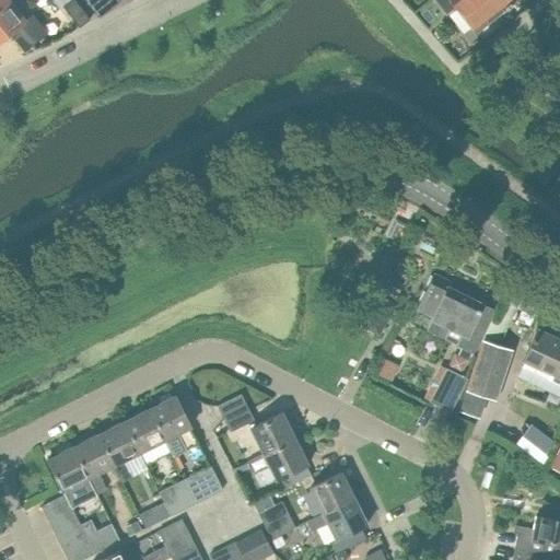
[(68,0),(61,6),(79,26),(90,18),(73,0),(68,0)]
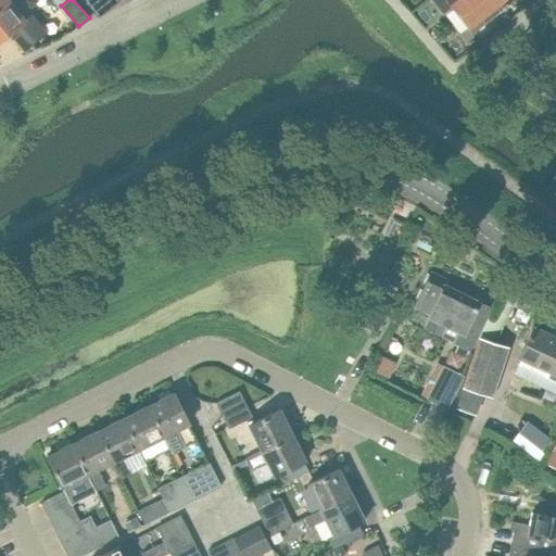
[(117,0),(85,0),(99,17),(119,1),(117,0)]
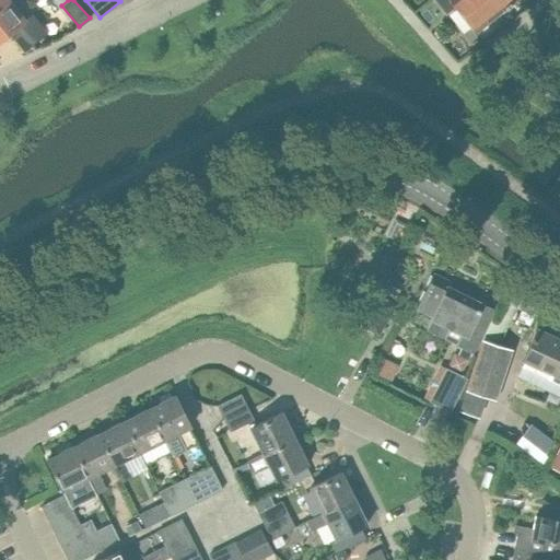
[(435,0),(445,12),(454,6),(474,32),(504,8),(505,9),(511,4),(510,4),(514,0),(435,0)]
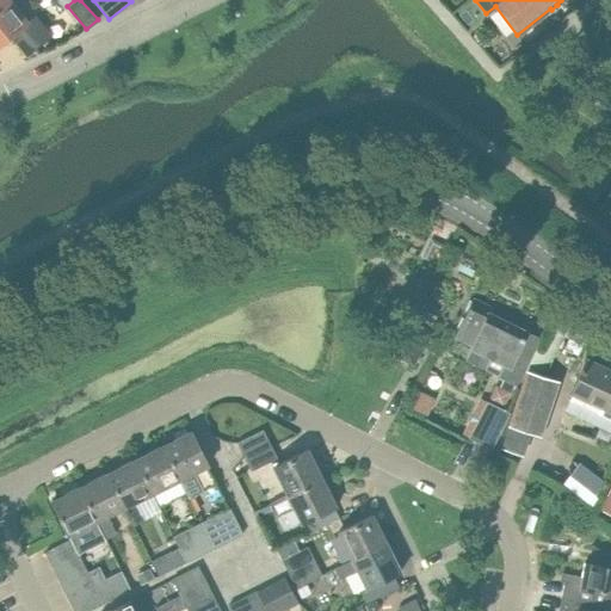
[(8,1),(0,7),(0,44),(11,36),(26,56),(53,36),(35,16),(25,23),(8,1)]
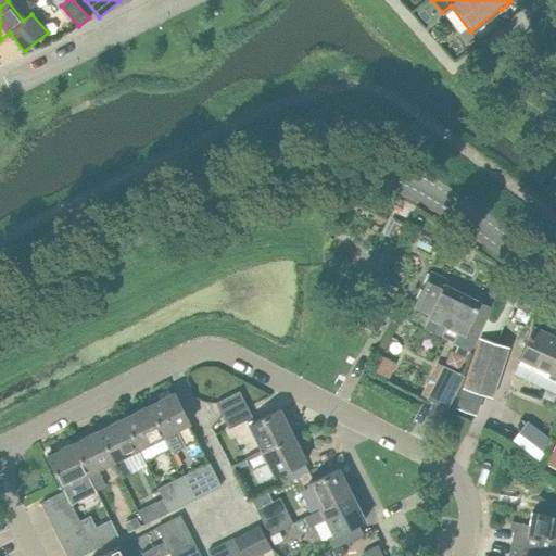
[(478,338),(491,308),(479,303),(479,302),(445,286),(447,280),(431,273),(415,306),(429,314),(428,315),(430,316),(425,328),(442,336),(447,325),(464,332),(457,345),(470,352),(477,337),(478,338)]
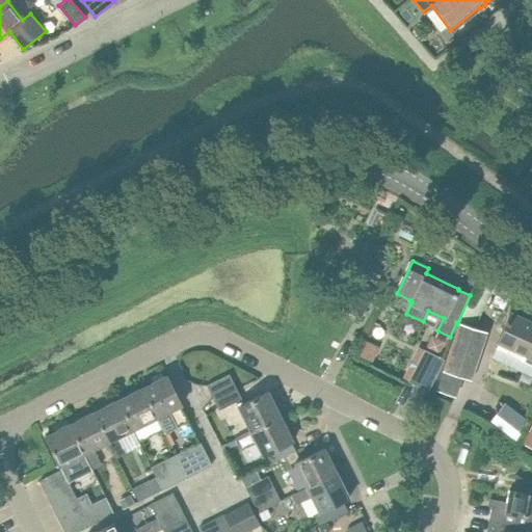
[(358,318),(375,290),(354,277),(338,306),(358,318)]
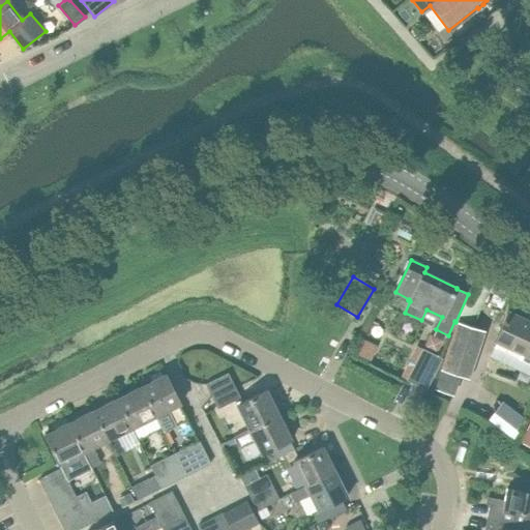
[(470,326),(488,292),(479,288),(474,297),(468,294),(455,322),(457,322),(435,389),(449,394),(457,374),(469,378),(484,331),(470,326)]
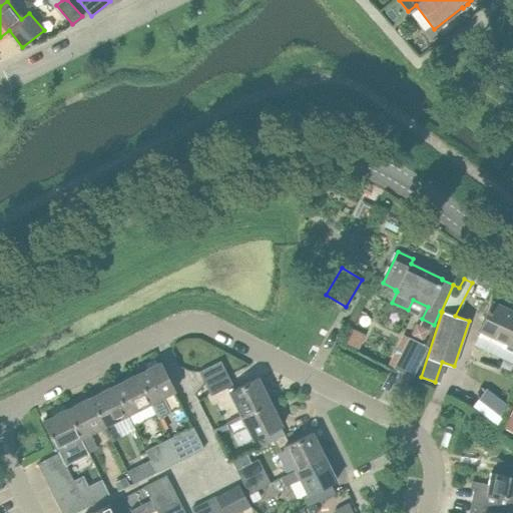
[(480,332),(475,343),(503,356),(508,345),(512,347),(512,312),(493,302),(479,331),(480,332)]
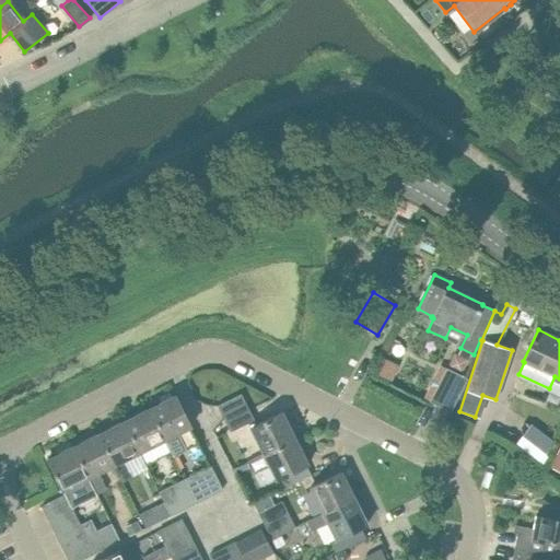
[(461,374),(467,360),(454,353),(447,366),(461,374)]
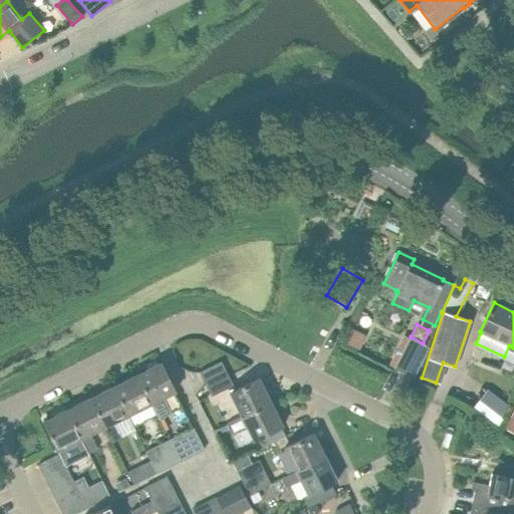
[(359,348),(363,339),(354,334),(350,344),(359,348)]
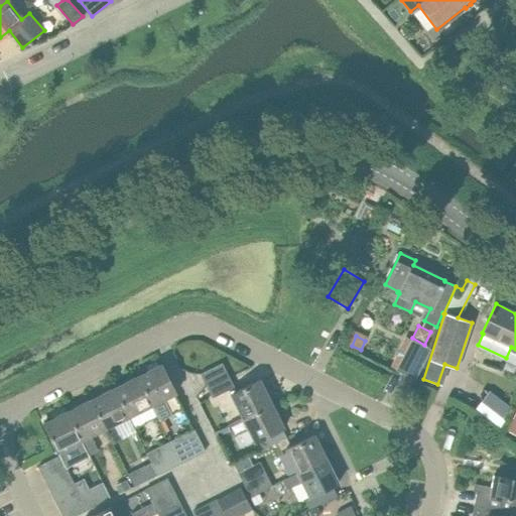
[(413,379),(428,349),(409,339),(394,369),(413,379)]
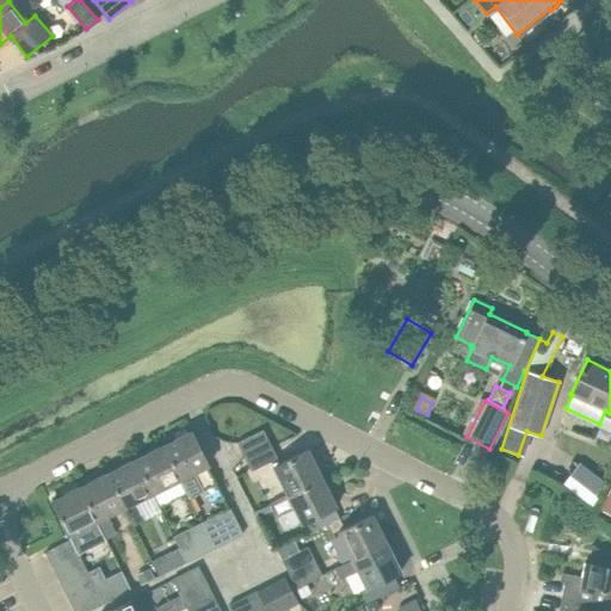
[(252,473),(257,470),(277,460),(263,431),(236,443),(247,464),(252,473)]
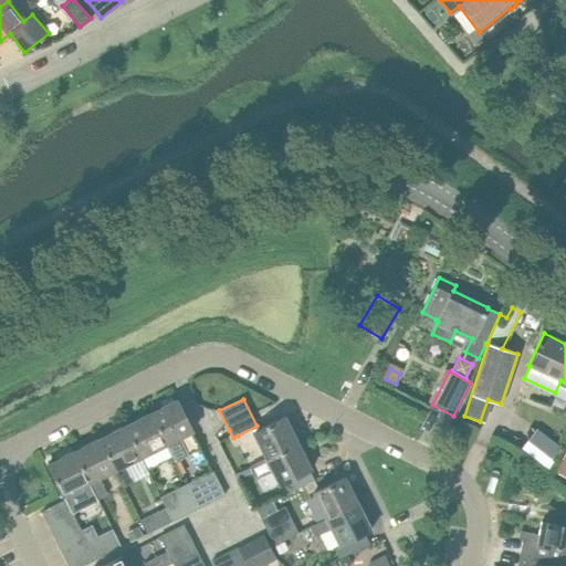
[(177,400),(152,412),(168,446),(176,462),(188,456),(180,440),(194,433),(187,420),(177,400)]
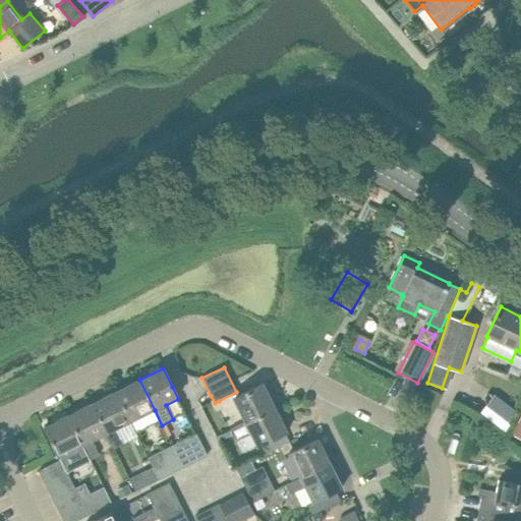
[(129,423),(155,410),(139,380),(113,393),(129,423)]
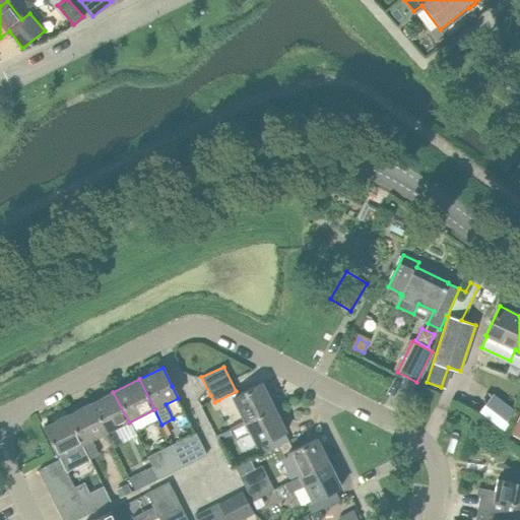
[(243,421),(261,412),(273,406),(261,383),(232,398),(243,421)]
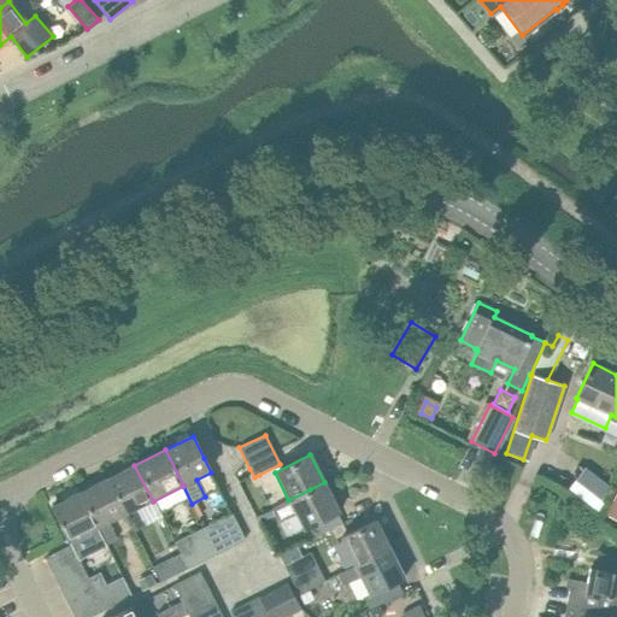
[(135,532),(146,527),(137,509),(153,501),(134,465),(109,479),(125,513),(135,532)]
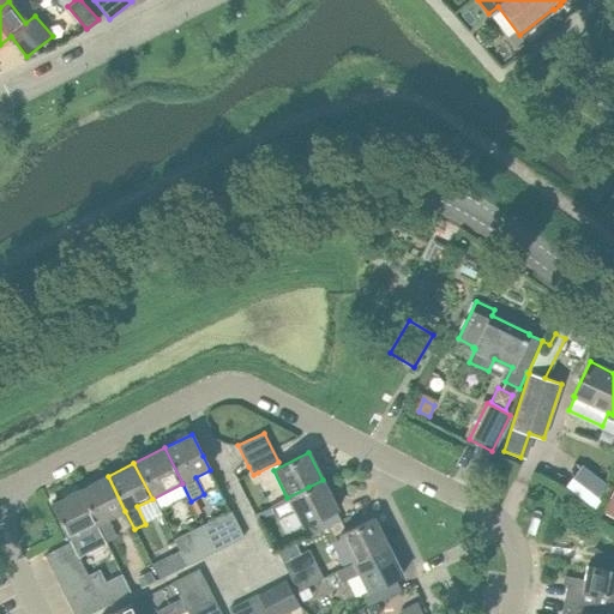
[(587,469),(581,476),(602,489),(607,482),(587,469)]
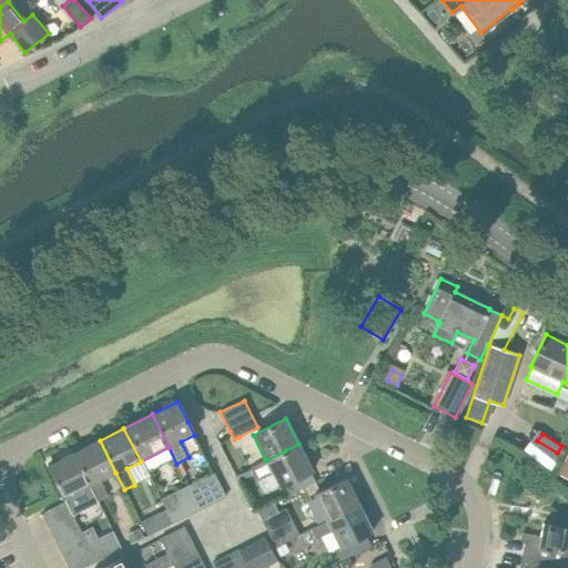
[(98,501),(108,496),(100,480),(115,473),(100,440),(74,453),(77,457),(90,485),(98,501)]
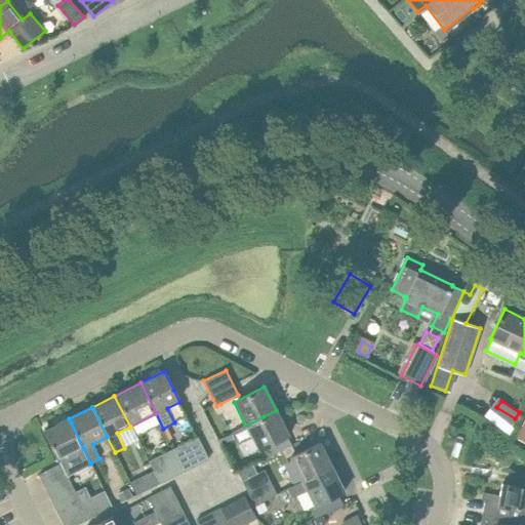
[(501,430),(508,421),(489,408),(483,416),(501,430)]
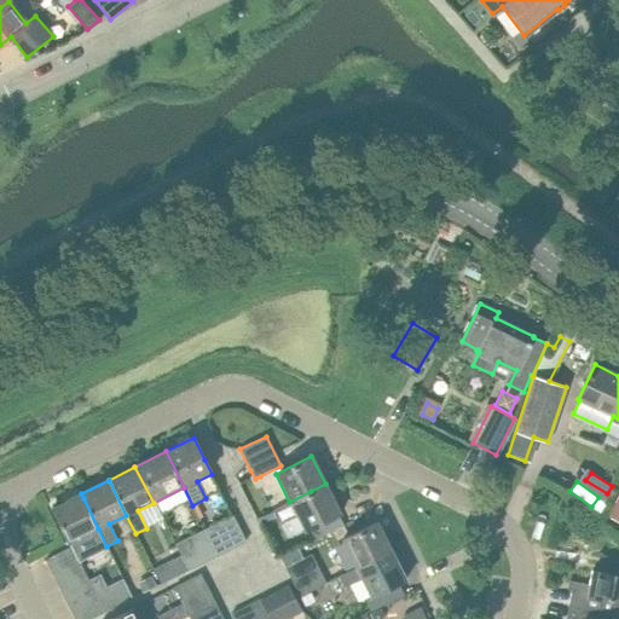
[(343,525),(337,515),(340,514),(325,484),(311,491),(289,502),(271,512),(278,526),(296,518),(304,532),(311,528),(316,539),(343,525)]
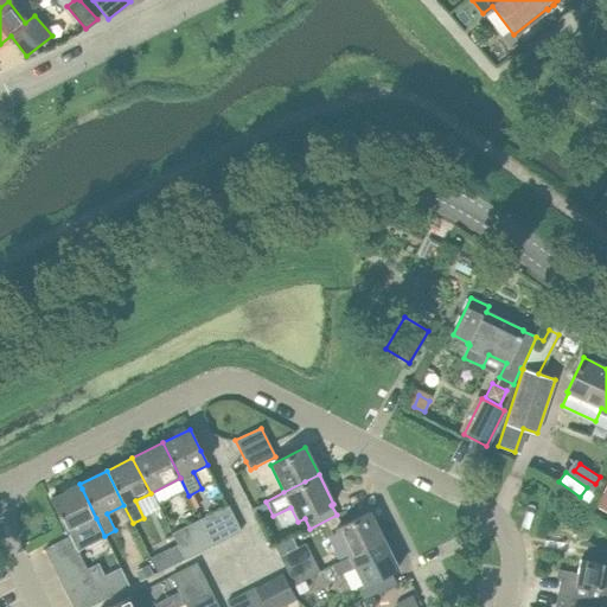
[(68,532),(89,522),(96,518),(82,489),(80,484),(50,498),(68,532)]
